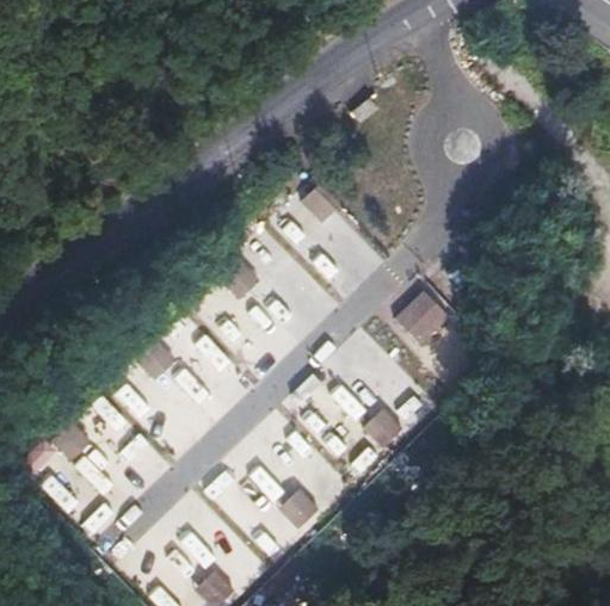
[(319,184),(301,202),(322,224),(342,206),(319,184)]
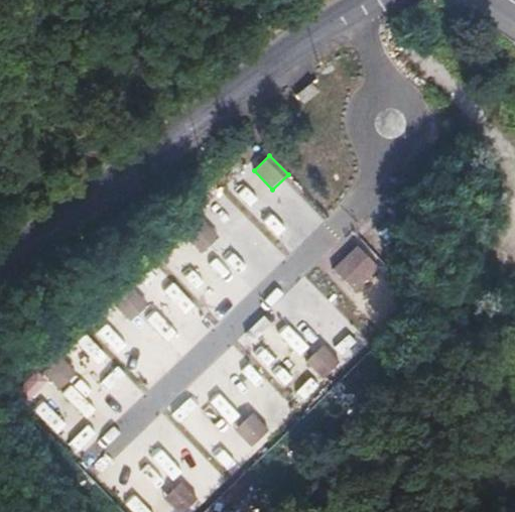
[(241,200),(255,217),(264,209),(250,193),(241,200)]
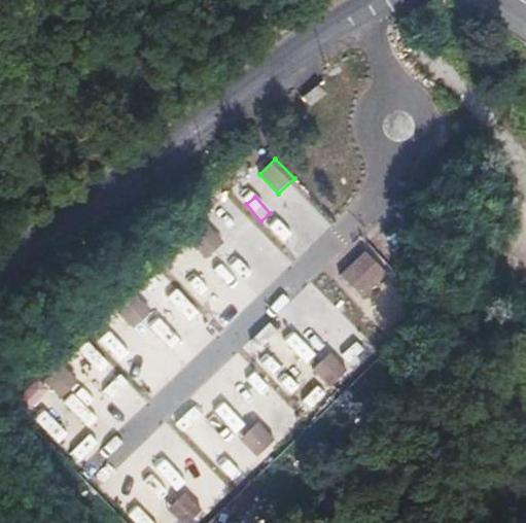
[(280,218),(269,229),(290,251),(302,242),(280,218)]
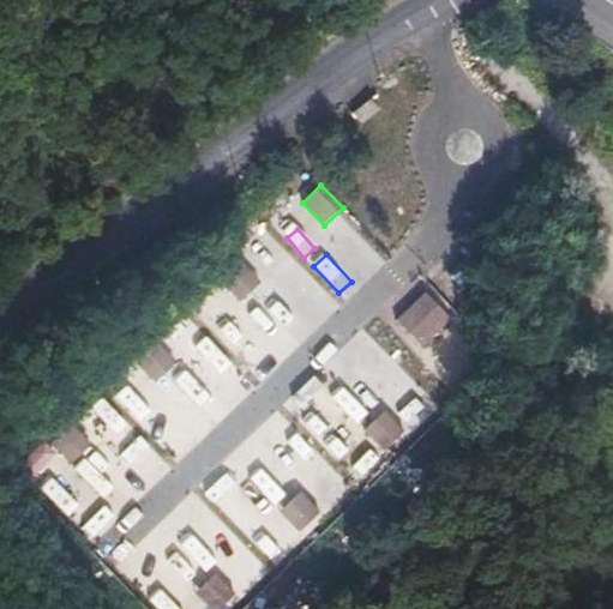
[(241,261),(221,281),(241,302),(262,282),(241,261)]
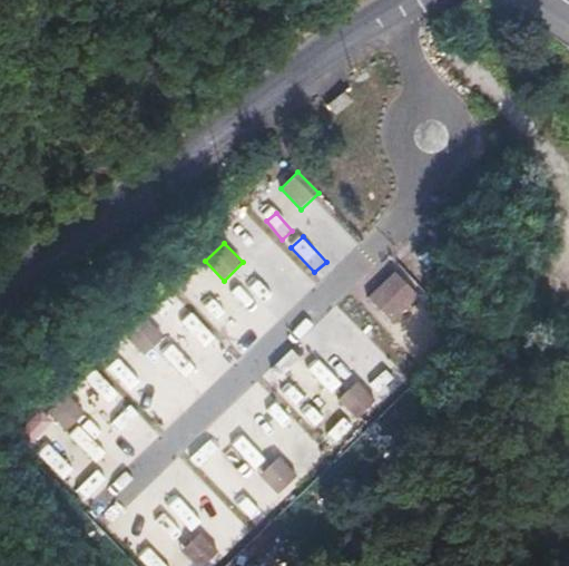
[(274,255),(263,265),(282,285),(292,275),(274,255)]
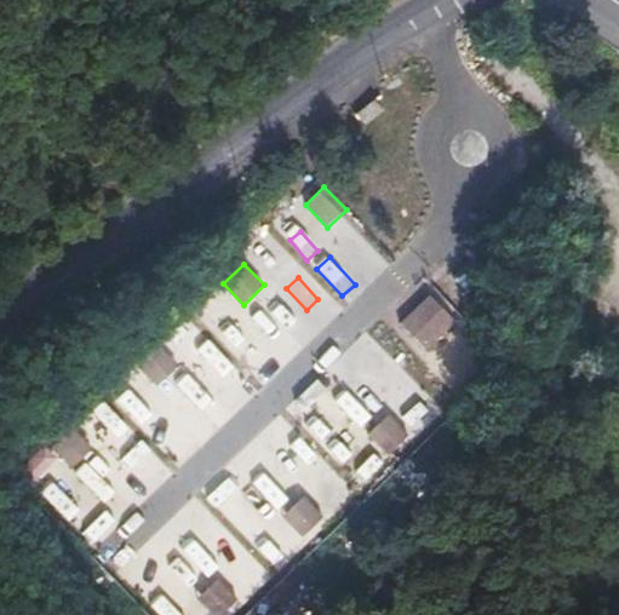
[(431,293),(400,322),(428,351),(458,322),(431,293)]
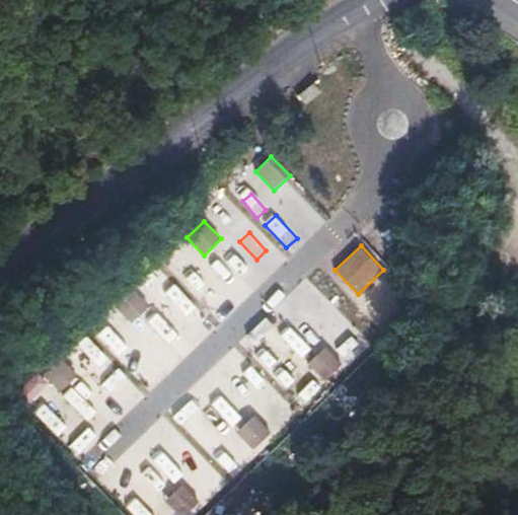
[(218,253),(208,264),(233,288),(243,278),(218,253)]
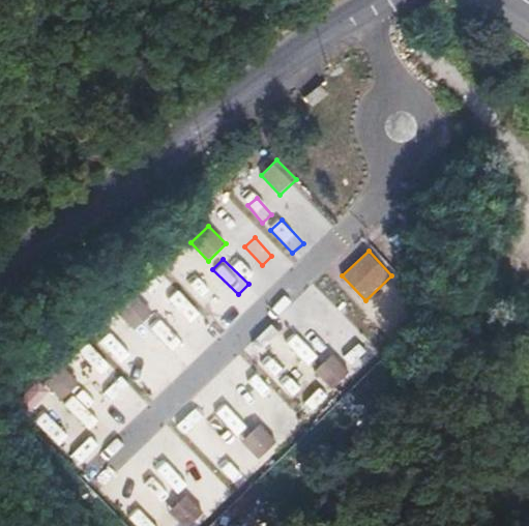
[(179,261),(169,272),(194,296),(204,285),(179,261)]
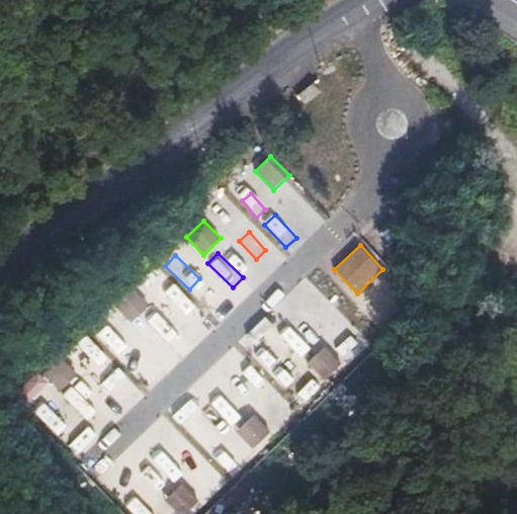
[(132,291),(114,308),(131,324),(148,308),(132,291)]
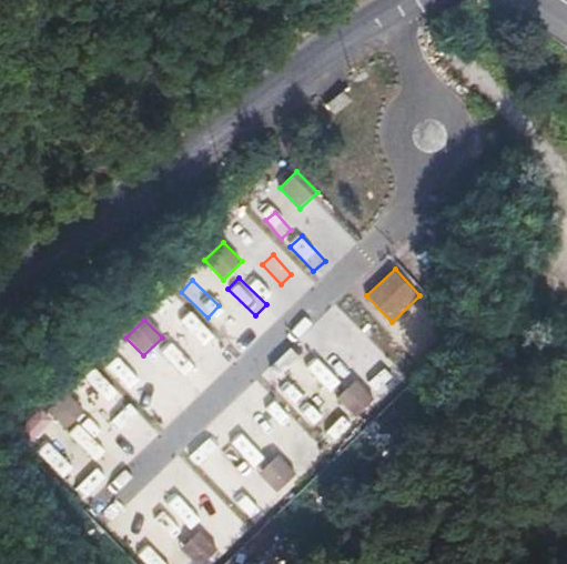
[(214,361),(226,352),(210,331),(198,340),(214,361)]
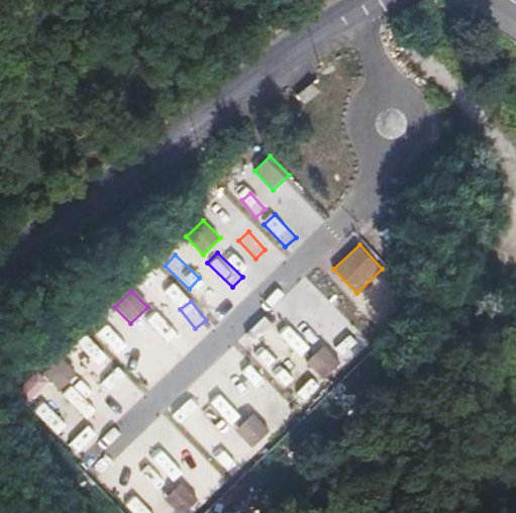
[(157,310),(137,325),(153,344),(172,329),(157,310)]
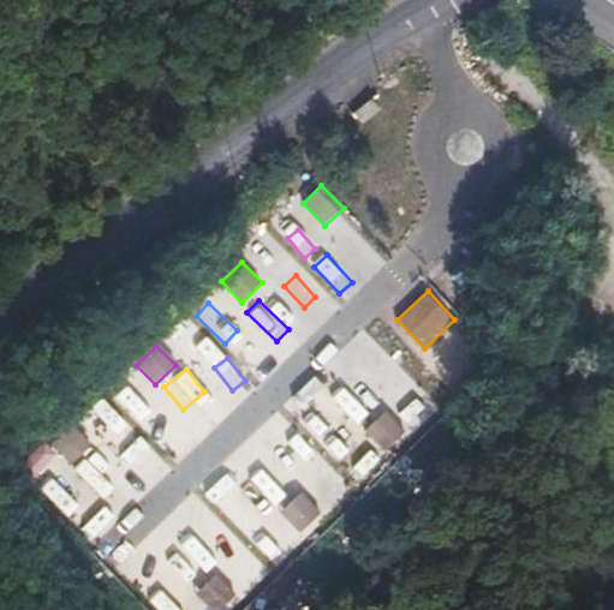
[(359,425),(379,405),(362,389),(343,410),(359,425)]
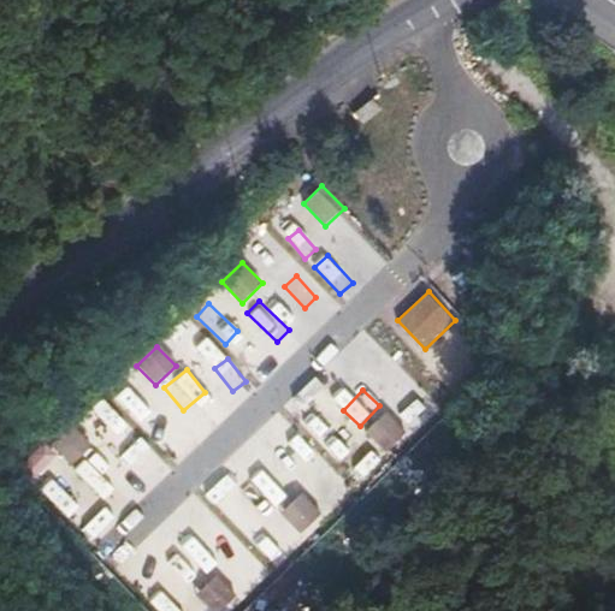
[(142,427),(167,452),(194,427),(170,402),(142,427)]
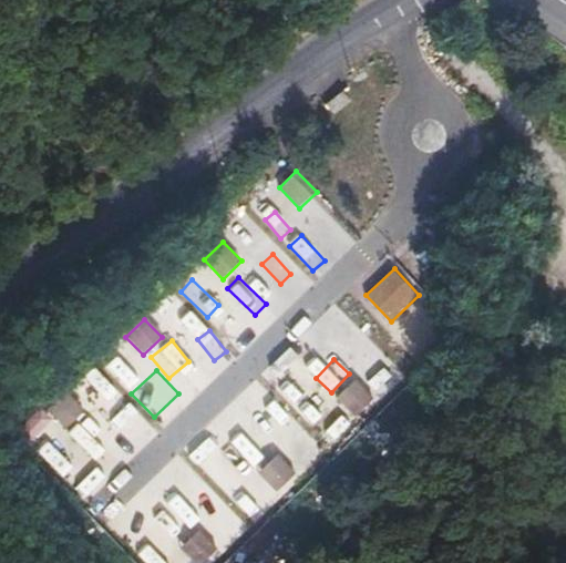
[(104,378),(81,399),(103,425),(127,403),(104,378)]
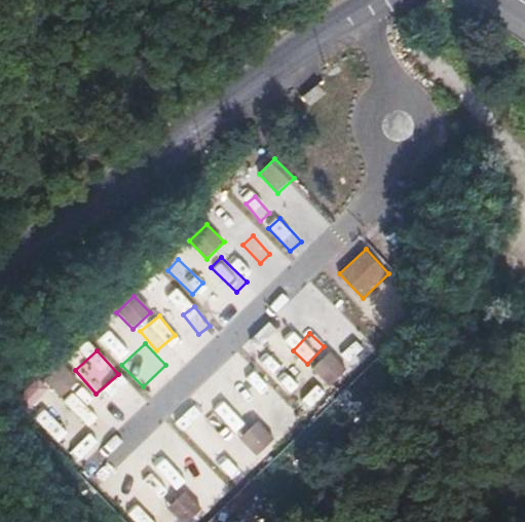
[(329,351),(312,368),(328,385),(345,369),(329,351)]
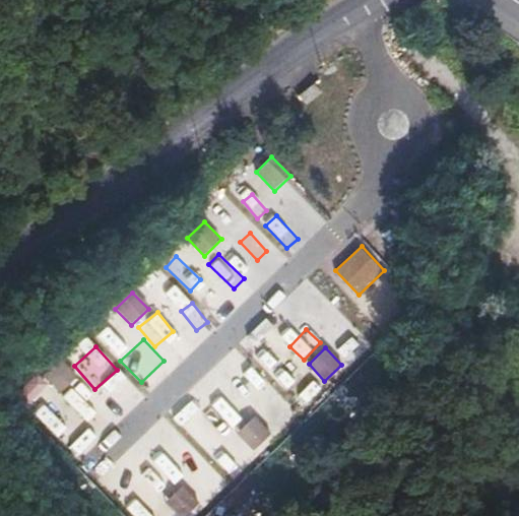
[(203,379),(216,399),(252,375),(238,355),(203,379)]
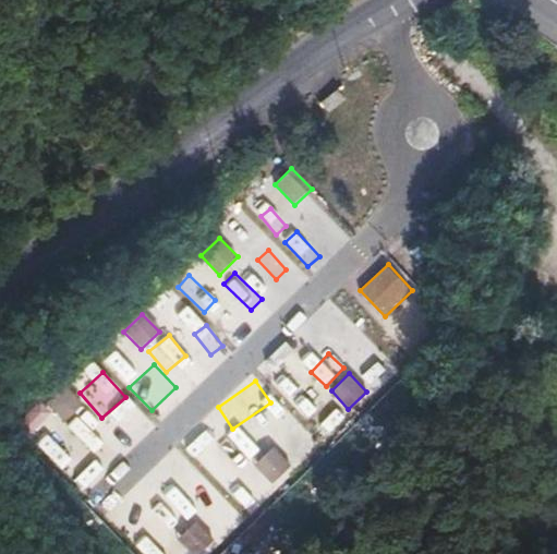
[(68,388),(49,406),(67,424),(85,407),(68,388)]
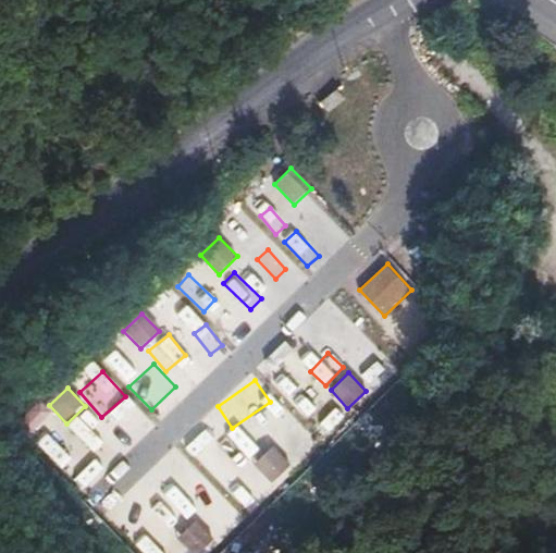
[(306,396),(295,406),(320,434),(331,424),(306,396)]
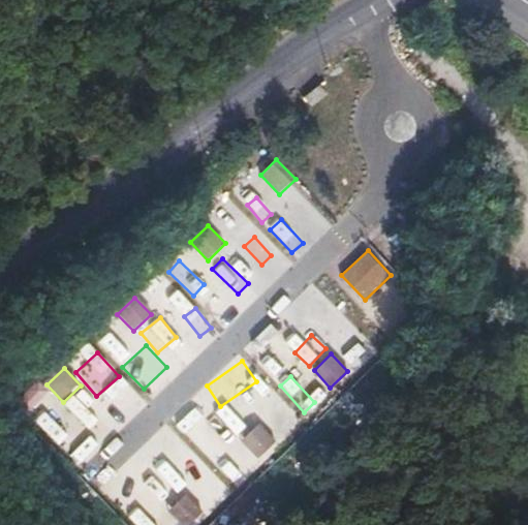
[(243,402),(266,427),(288,405),(267,381),(243,402)]
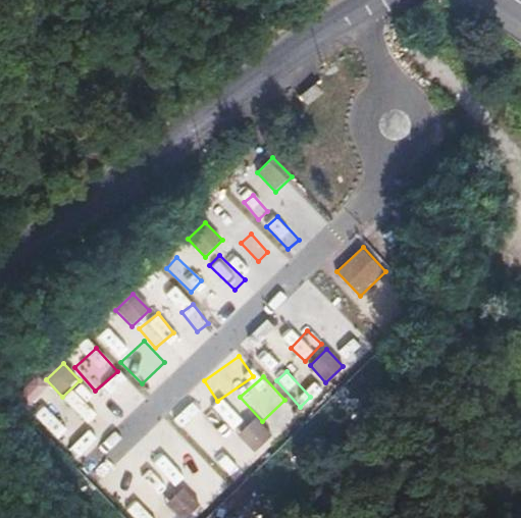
[(93,395),(73,414),(94,434),(113,414),(93,395)]
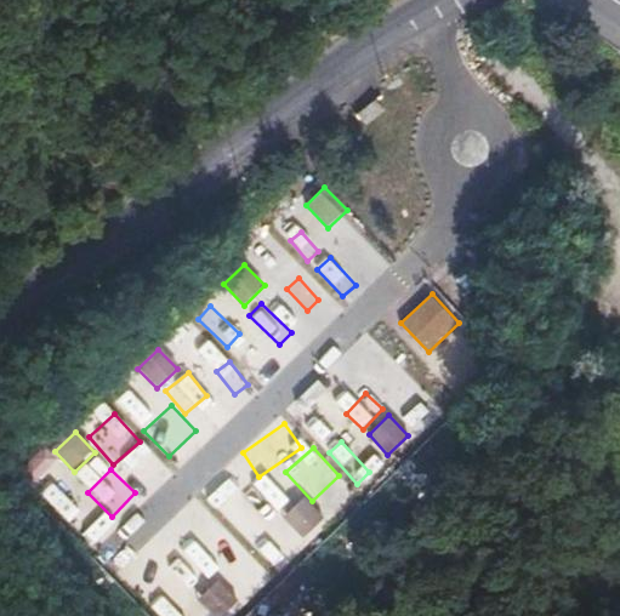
[(43,475),(30,486),(56,512),(68,500),(43,475)]
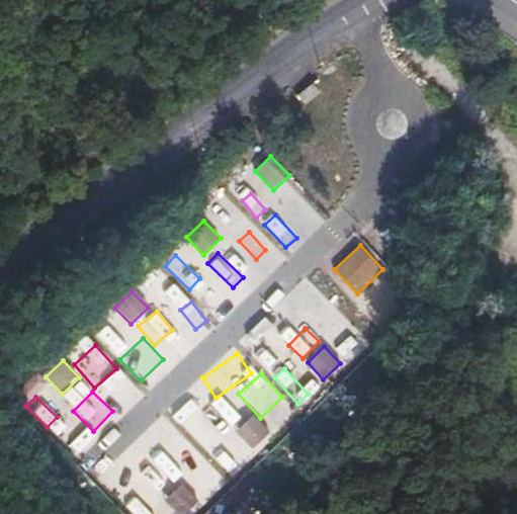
[(284,402),(267,417),(278,430),(295,414),(284,402)]
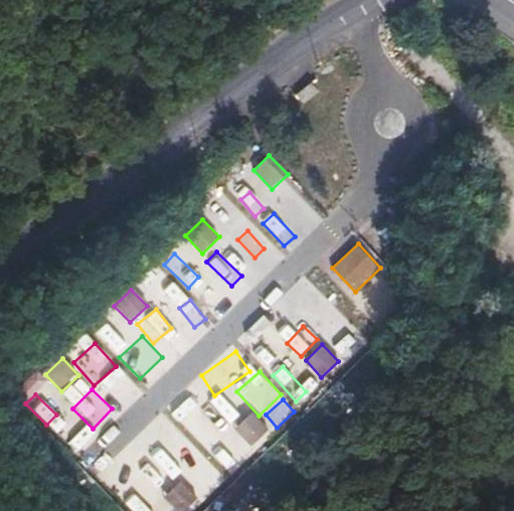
[(252,412),(235,429),(251,446),(269,430),(252,412)]
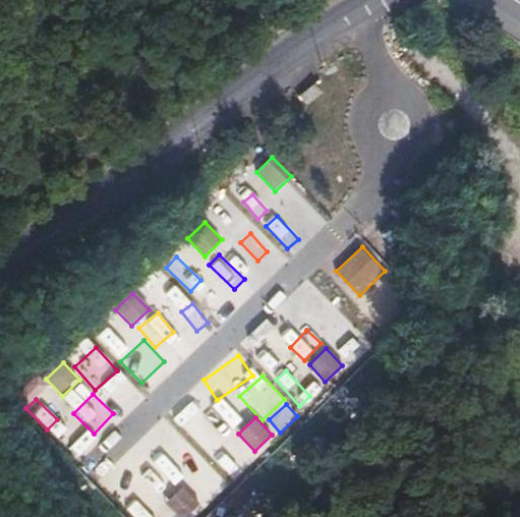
[(137,474),(158,452),(147,442),(126,465),(137,474)]
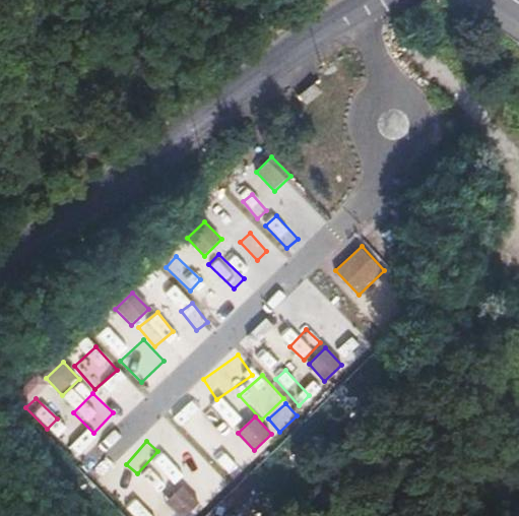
[(183,486),(166,502),(178,515),(186,515),(199,503),(183,486)]
